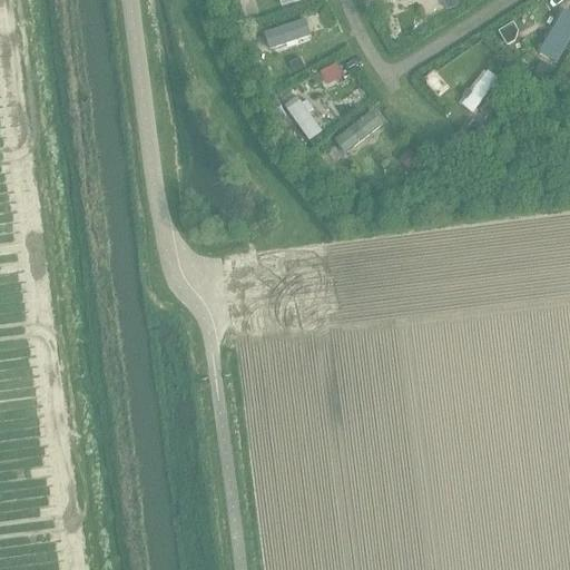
[(444,0),(444,3),(446,10),(458,7),(454,0),(444,0)]
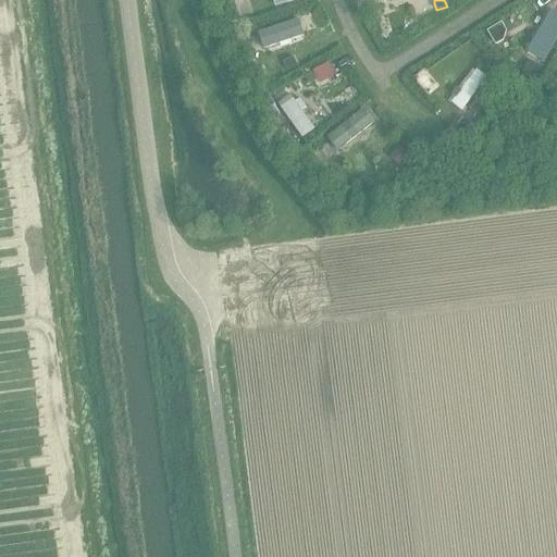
[(556,39),(556,15),(553,13),(529,56),(543,64),(556,39)]
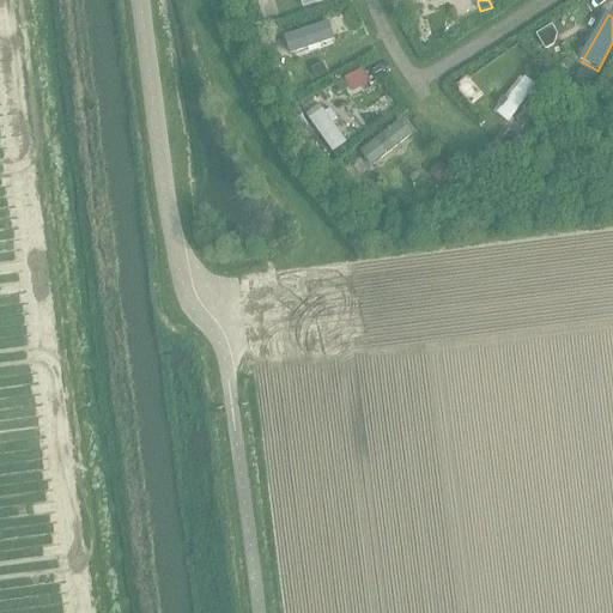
[(329,20),(287,34),(292,49),(334,35),(329,20)]
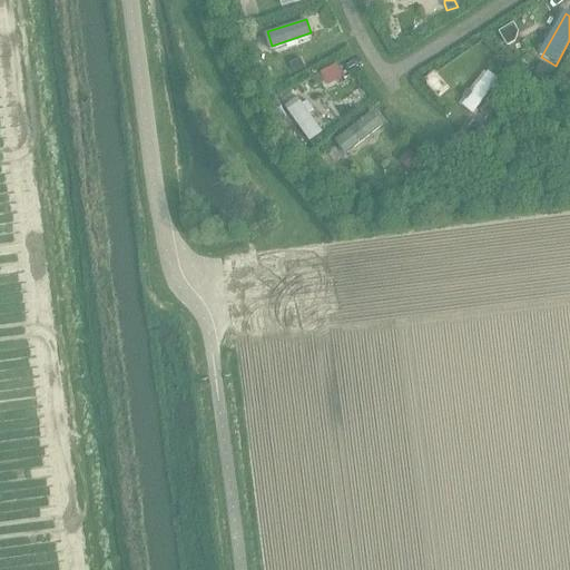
[(521,26),(512,37),(524,46),(532,35),(521,26)]
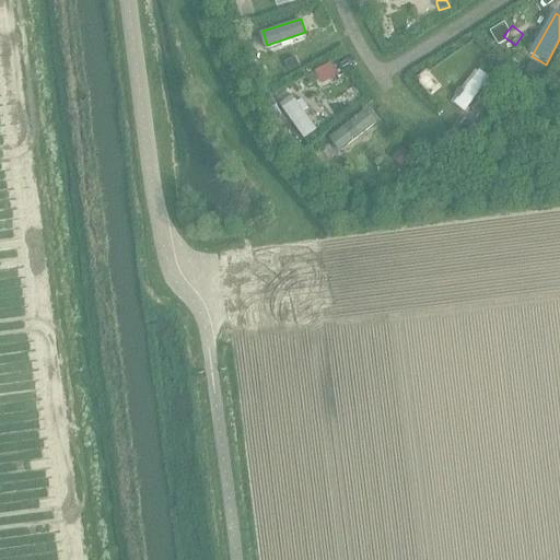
[(294,57),(284,62),(289,72),(299,67),(294,57)]
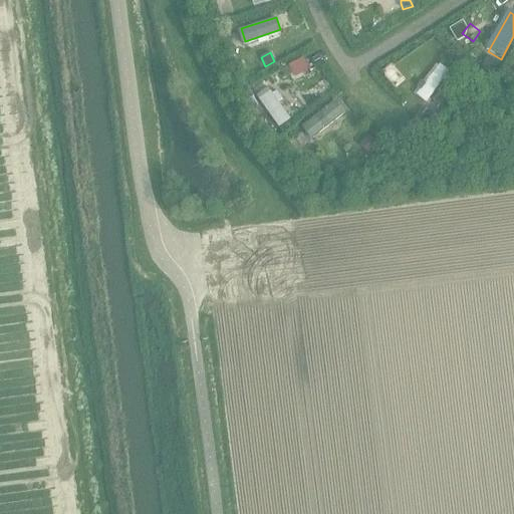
[(487,56),(480,68),(490,74),(497,62),(487,56)]
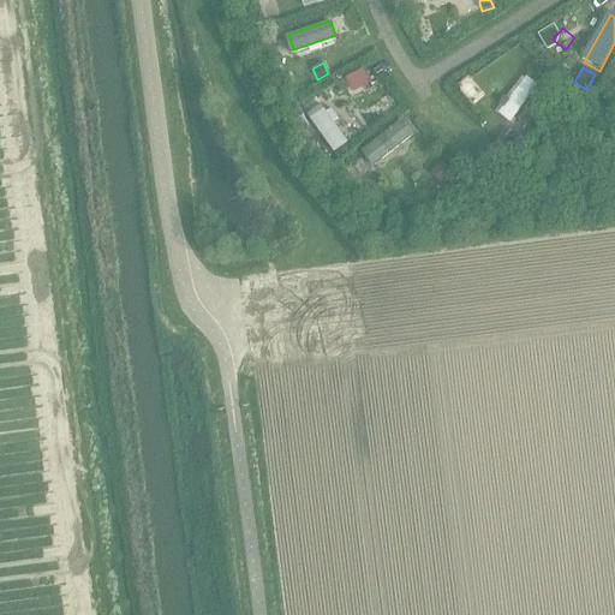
[(496,113),(508,123),(537,87),(525,77),(496,113)]
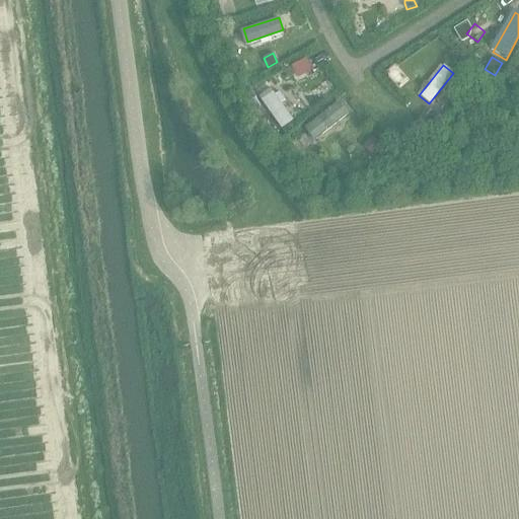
[(250,88),(242,93),(247,102),(255,97),(250,88)]
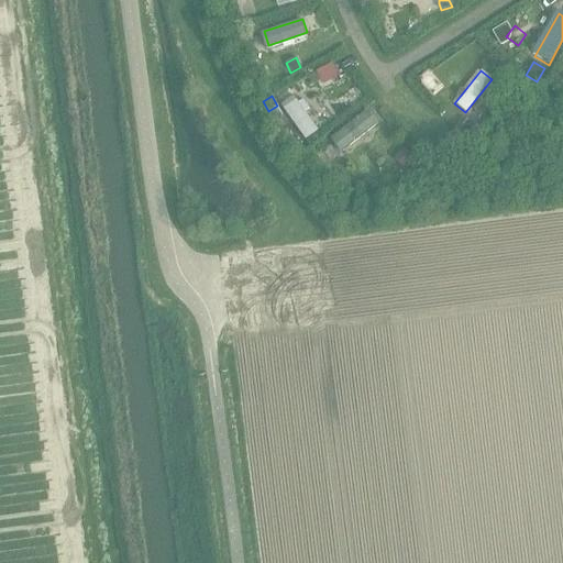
[(293,97),(280,106),(305,141),(318,131),(304,111),(309,108),(302,99),(298,103),(293,97)]
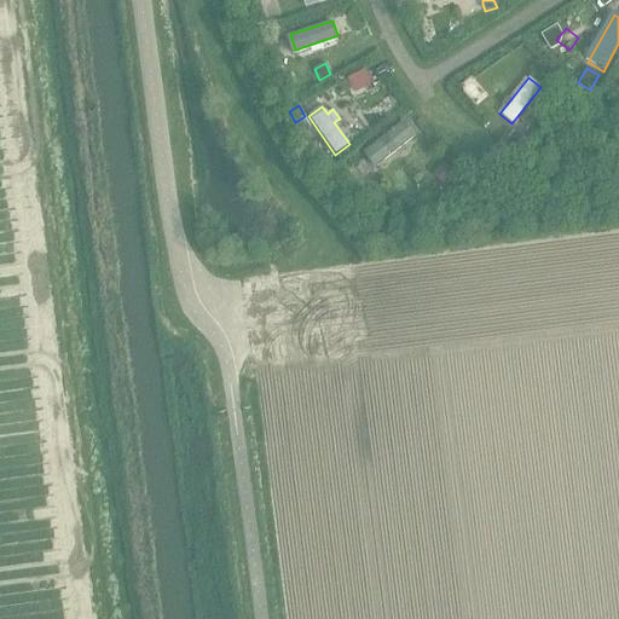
[(528,113),(521,121),(534,132),(542,122),(528,113)]
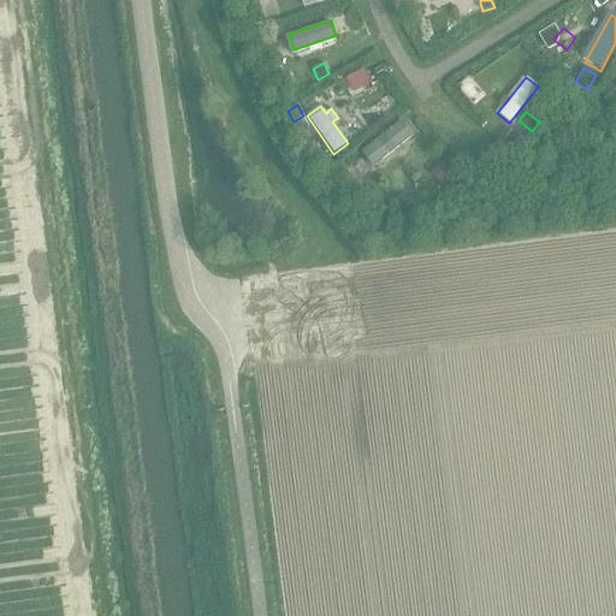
[(401,122),(361,152),(373,167),(413,137),(401,122)]
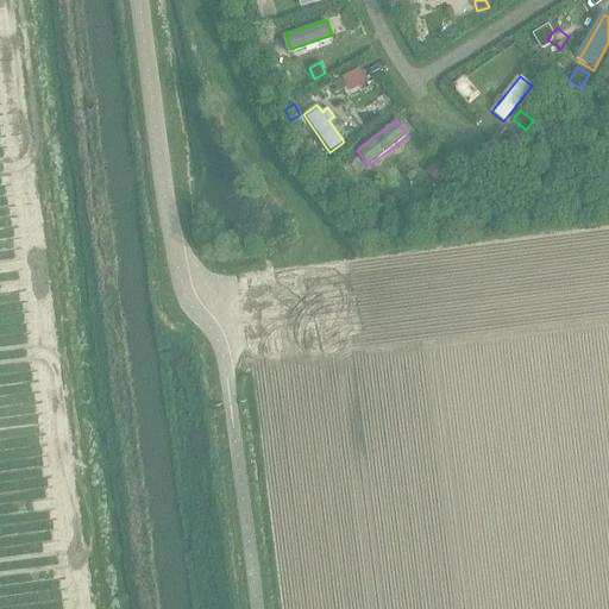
[(507,131),(498,142),(507,148),(515,138),(507,131)]
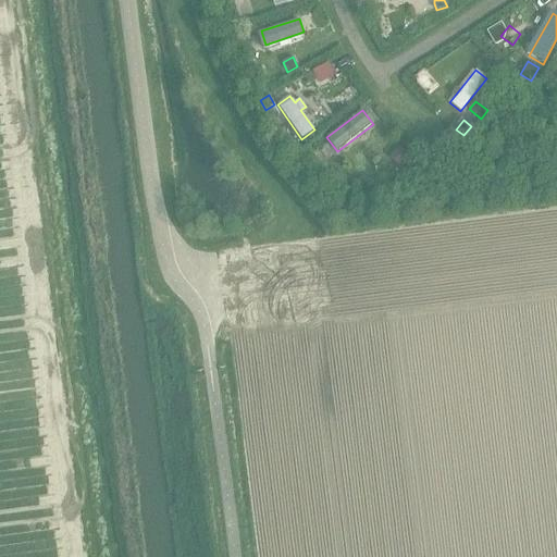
[(401,147),(392,157),(403,165),(411,156),(401,147)]
